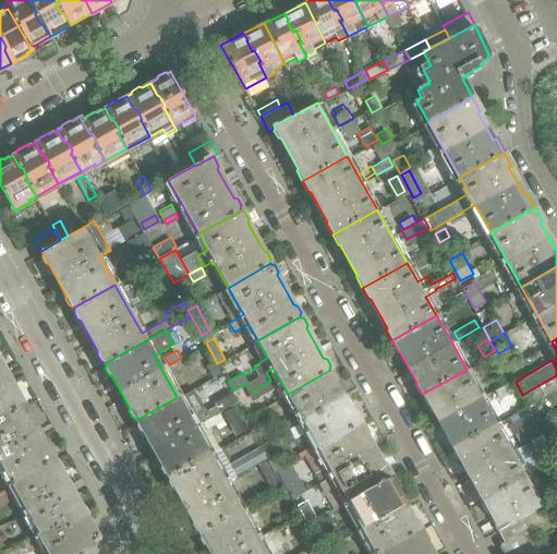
[(0,418),(25,405),(8,374),(0,360),(0,418)]
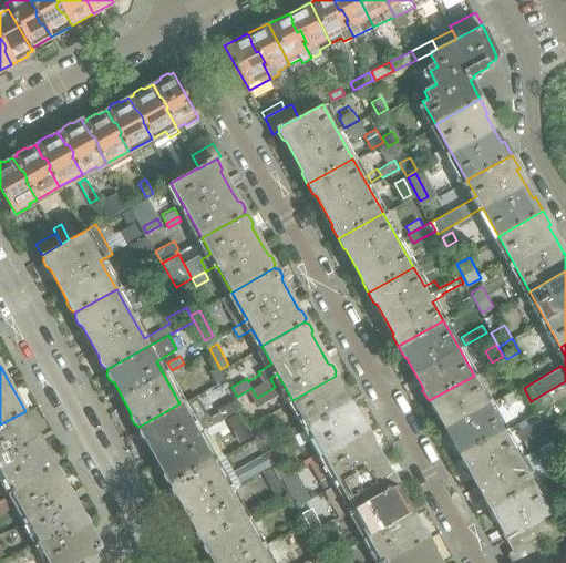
[(359,418),(349,400),(342,388),(343,385),(339,378),(336,377),(336,376),(292,400),(322,454),(366,430),(364,429),(366,426),(362,419),(359,418)]
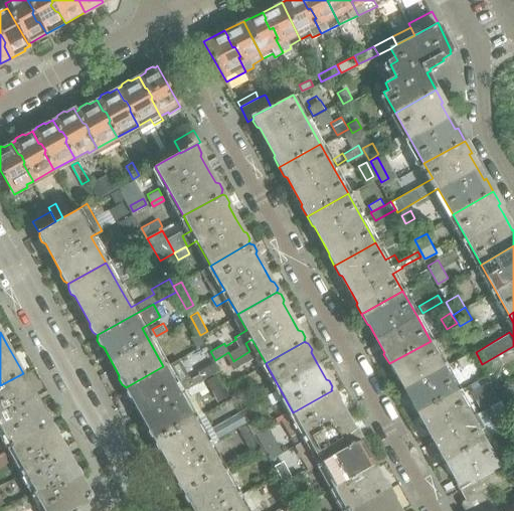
[(459,390),(431,341),(389,363),(394,373),(396,373),(411,400),(411,403),(416,412),(459,390)]
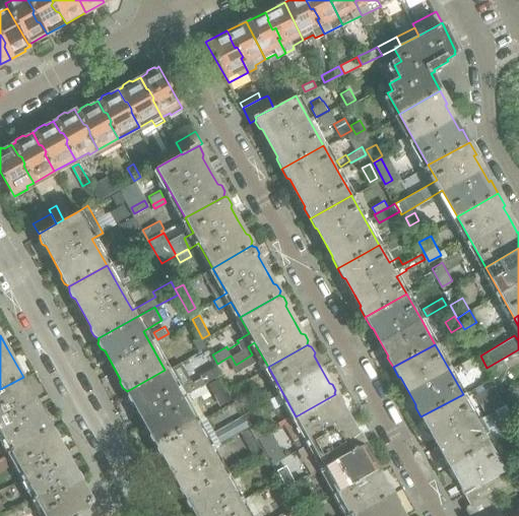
[(465,371),(481,362),(476,353),(461,363),(465,371)]
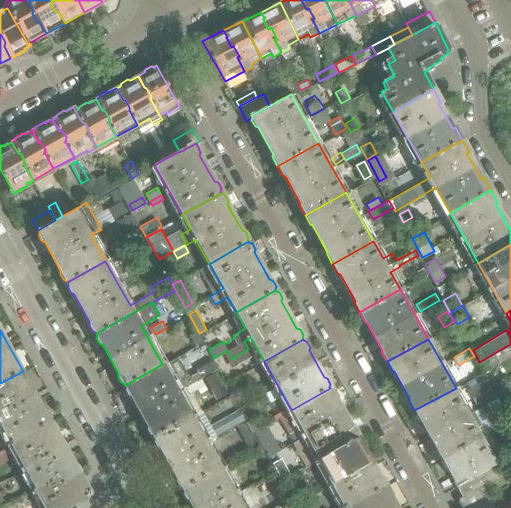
[(484,371),(500,362),(496,354),(480,363),(484,371)]
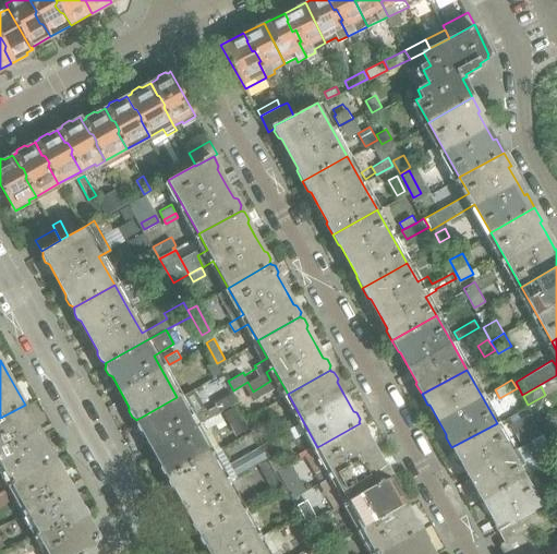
[(194,426),(203,422),(207,429),(225,419),(217,404),(206,410),(204,407),(200,410),(188,417),(177,397),(136,420),(136,421),(136,425),(140,431),(143,433),(160,464),(160,468),(164,473),(167,476),(168,477),(208,453),(194,426)]
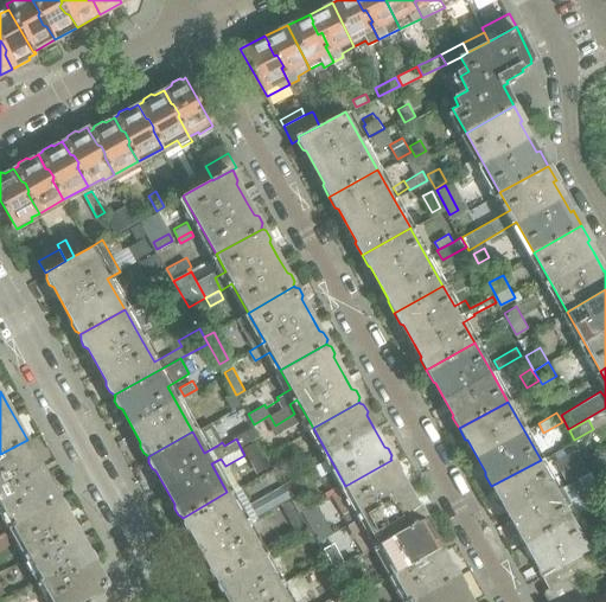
[(61,499),(42,466),(27,440),(0,454),(0,500),(13,525),(61,499)]
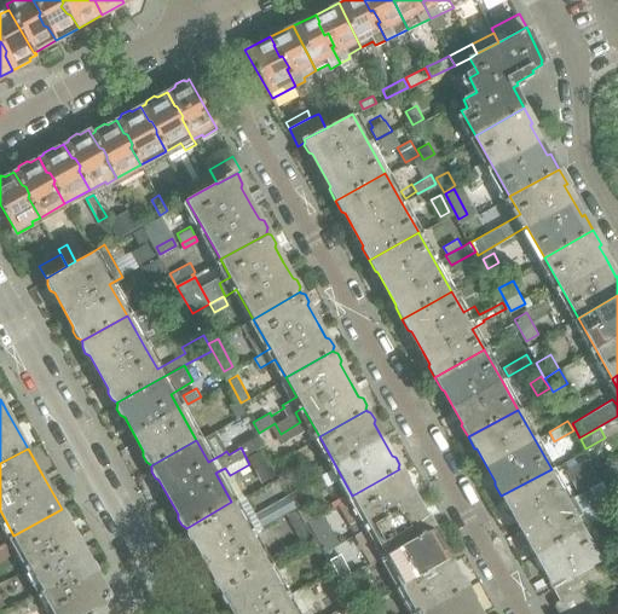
[(600,479),(587,456),(566,469),(579,492),(600,479)]
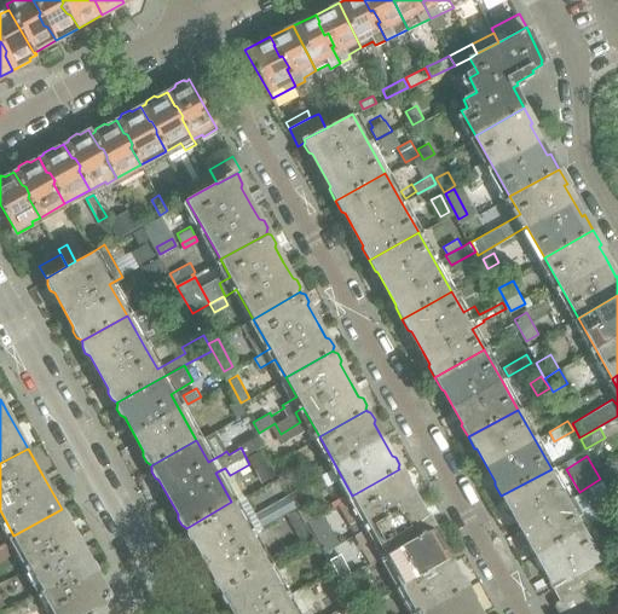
[(327,471),(322,463),(310,470),(313,478),(327,471)]
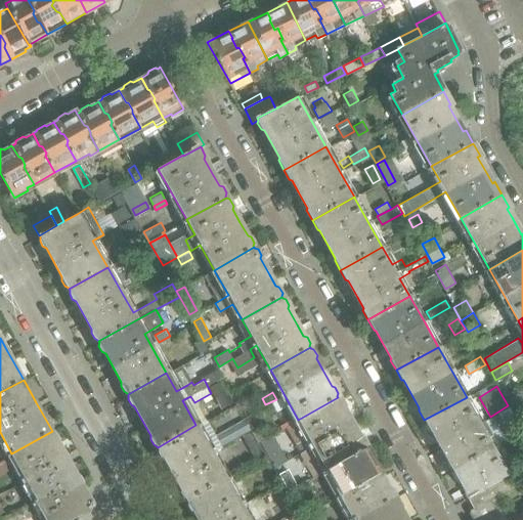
[(359,436),(353,425),(344,408),(345,405),(342,399),(338,398),(338,397),(298,420),(307,437),(299,441),(300,444),(275,459),(278,465),(294,457),(312,446),(325,469),(365,447),(365,446),(366,443),(362,437),(359,436)]
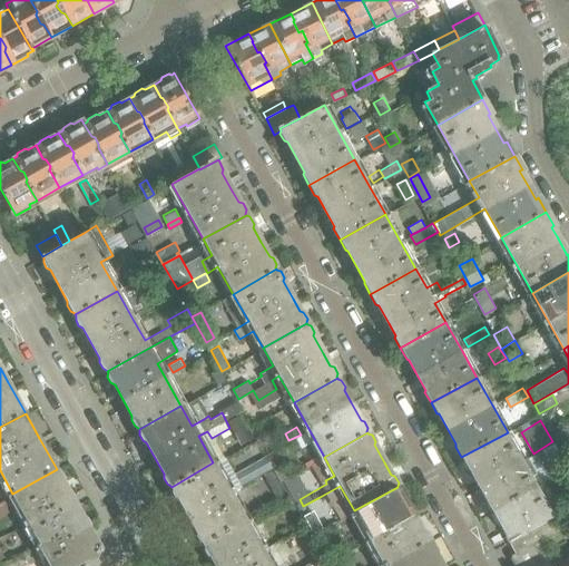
[(522,460),(508,432),(461,457),(467,468),(470,468),(487,498),(486,501),(491,511),(538,486),(528,469),(546,459),(547,460),(560,452),(555,441),(522,460)]
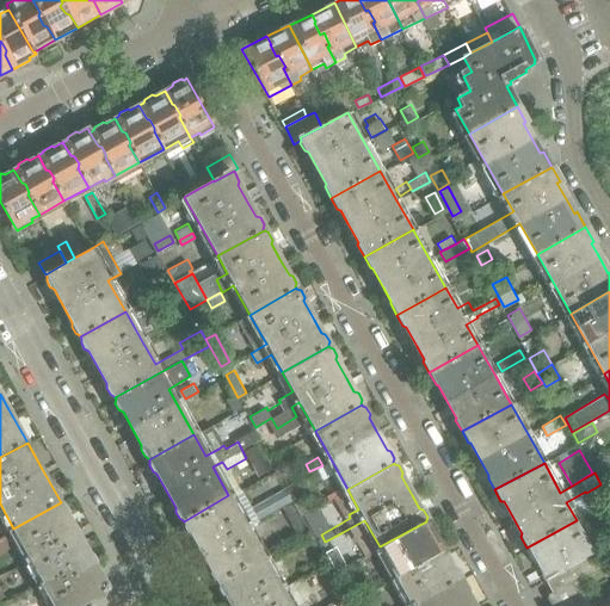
[(609,467),(599,472),(609,487),(609,467)]
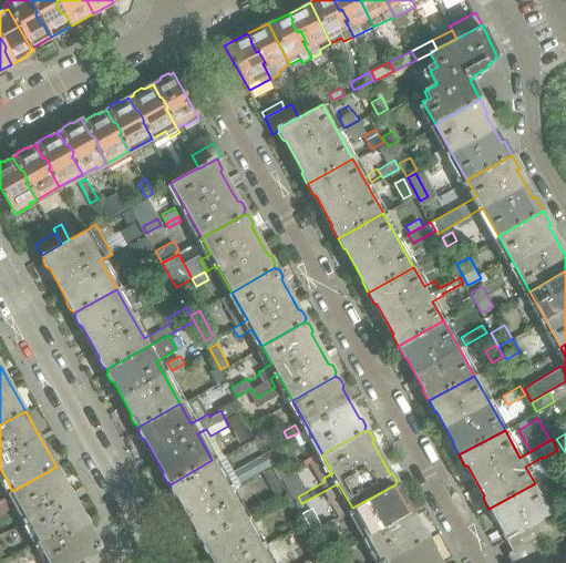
[(296,453),(287,440),(268,451),(276,464),(296,453)]
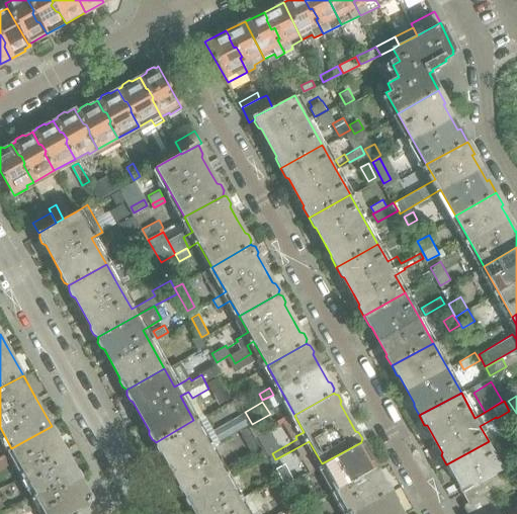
[(223,472),(208,447),(240,428),(254,454),(263,449),(243,412),(213,429),(205,415),(194,421),(193,420),(156,442),(156,443),(156,446),(159,451),(162,453),(184,494),(223,472)]
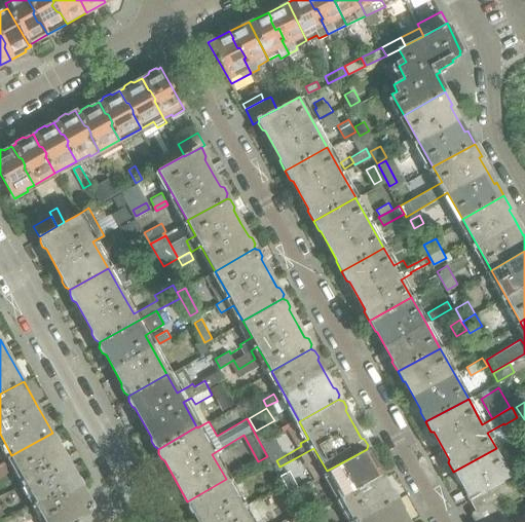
[(267,439),(261,429),(255,433),(260,443),(267,439)]
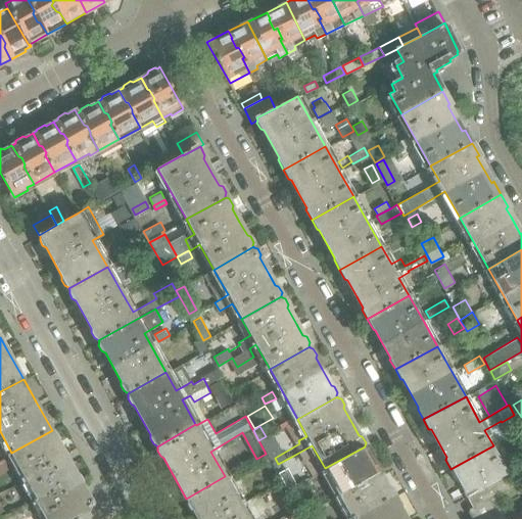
[(83,485),(64,453),(52,430),(11,453),(38,499),(58,487),(63,496),(83,485)]
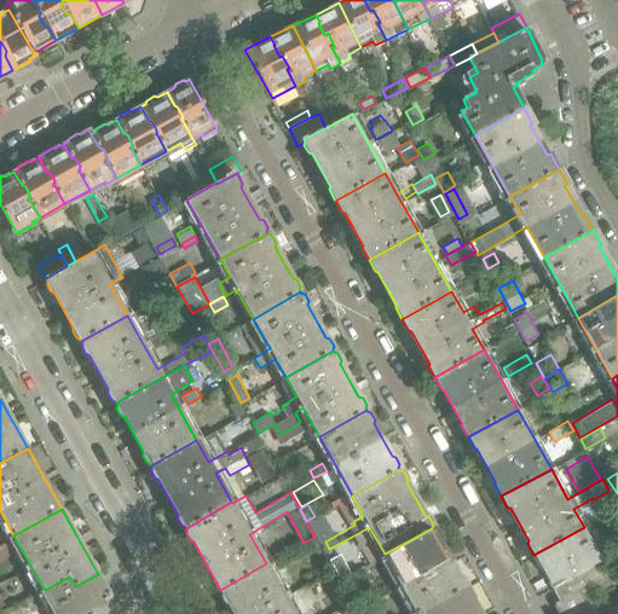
[(617,511),(605,517),(611,529),(617,526),(617,511)]
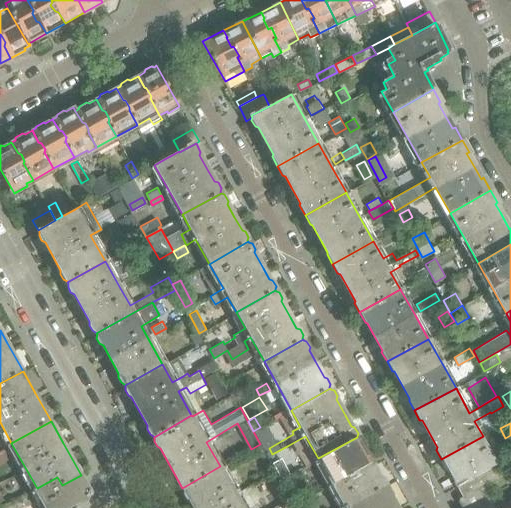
[(497,463),(492,453),(499,449),(491,433),(483,437),(483,436),(441,459),(447,469),(449,469),(458,485),(497,463)]
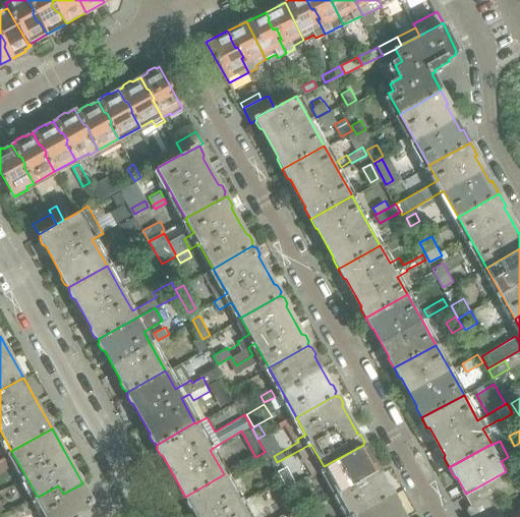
[(391,494),(391,493),(392,490),(389,483),(385,483),(379,472),(370,456),(370,453),(367,447),(364,446),(363,445),(324,466),(321,468),(347,516),(348,516),(365,508),(391,494)]
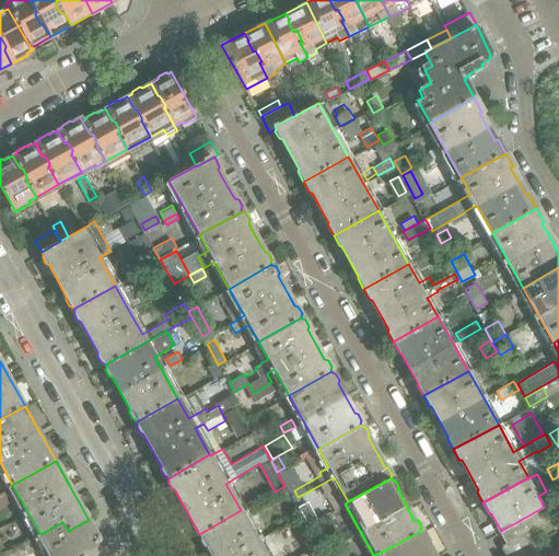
[(317,518),(309,500),(299,506),(307,522),(317,518)]
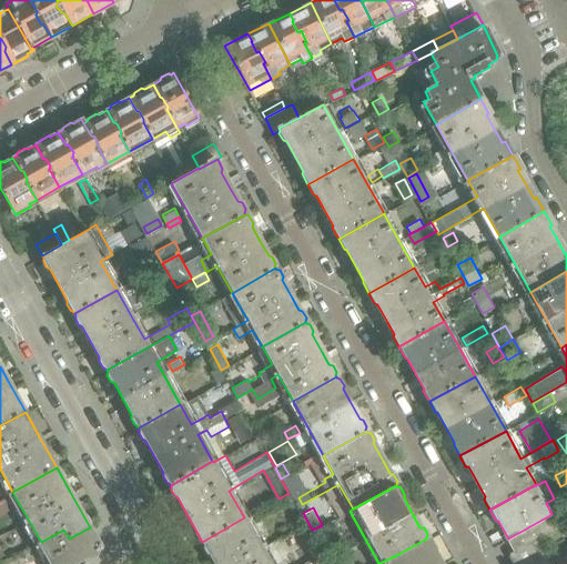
[(557,563),(553,553),(547,556),(538,540),(559,527),(552,514),(508,539),(515,550),(513,551),(512,552),(510,554),(510,557),(514,563),(557,563)]
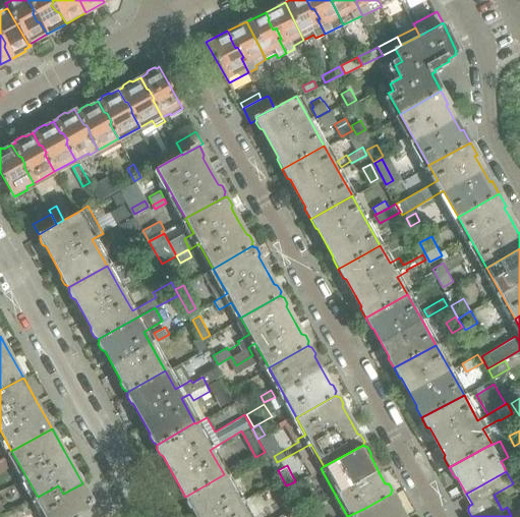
[(247,516),(225,476),(224,474),(185,497),(196,516),(247,516)]
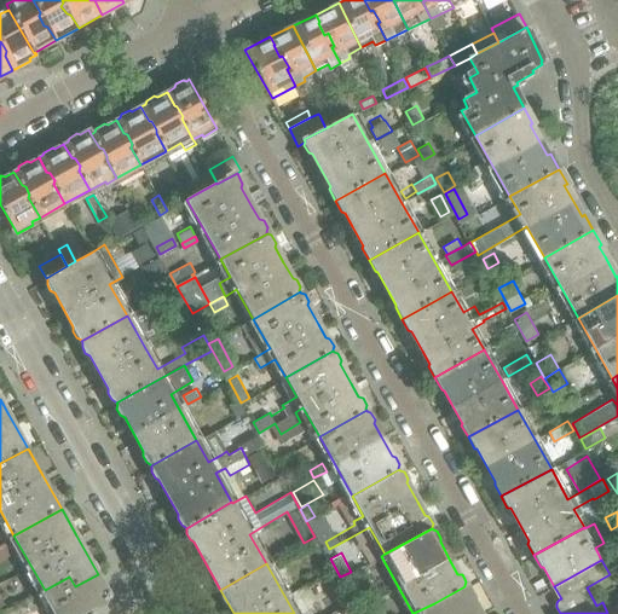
[(377,595),(364,573),(345,585),(357,607),(377,595)]
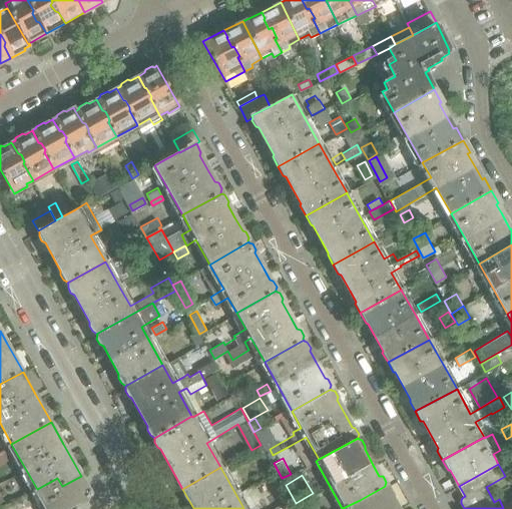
[(37,508),(65,508),(91,494),(81,476),(62,486),(57,478),(37,489),(35,490),(31,493),(39,507),(37,508)]
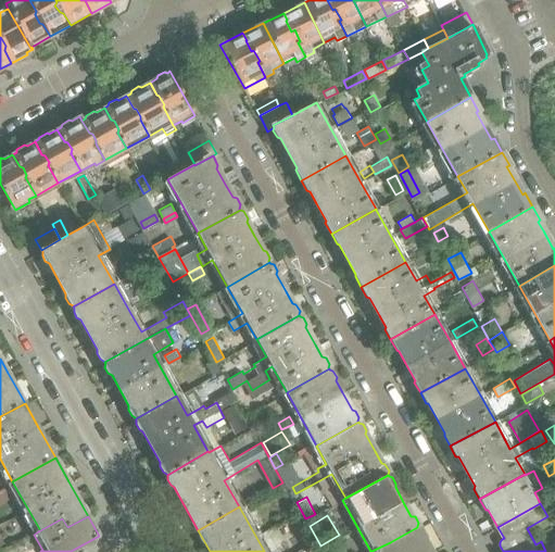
[(431,551),(425,540),(426,537),(423,530),(418,529),(417,527),(390,542),(371,551),(431,551)]
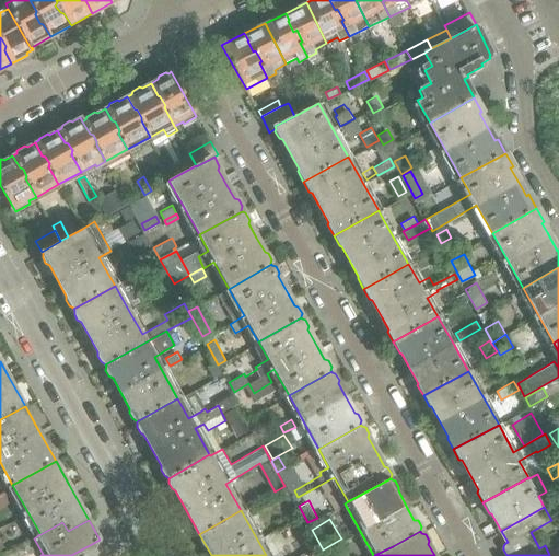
[(22,555),(27,554),(22,545),(1,555),(22,555)]
